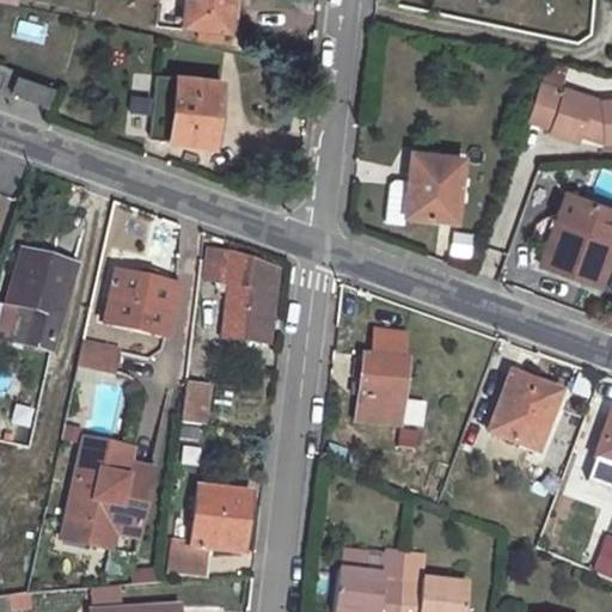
[(184,0),(183,23),(227,30),(230,0),(184,0)]
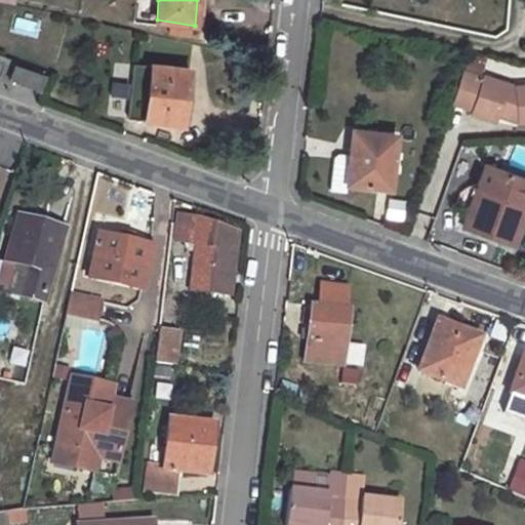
[(14,17),(12,34),(37,38),(40,22),(14,17)]
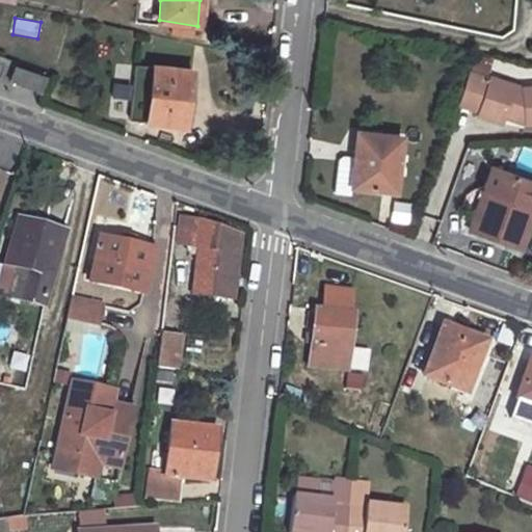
[(136,65),(130,121),(186,127),(192,72),(136,65)]
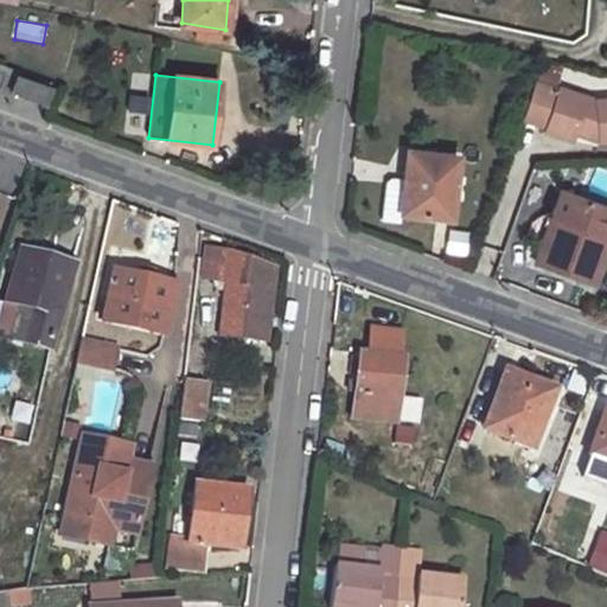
[(17,76),(12,93),(45,104),(50,88),(17,76)]
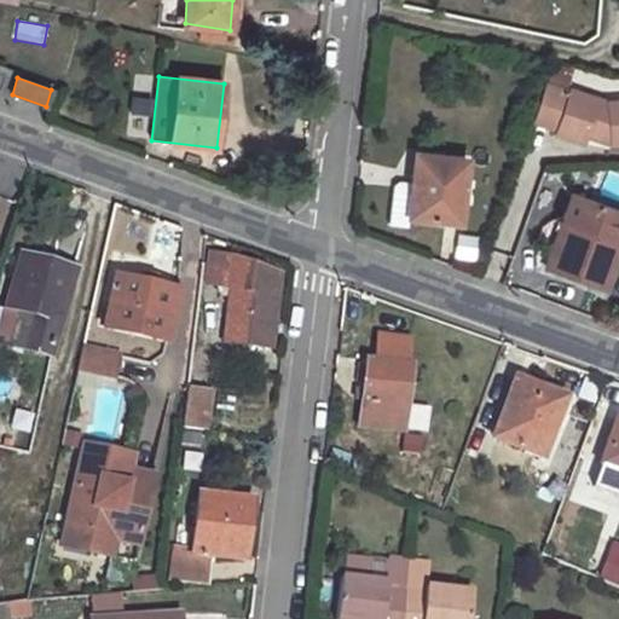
[(544,87),(532,123),(555,131),(554,137),(584,146),(586,139),(607,144),(618,144),(618,103),(607,104),(567,92),(567,94),(544,87)]
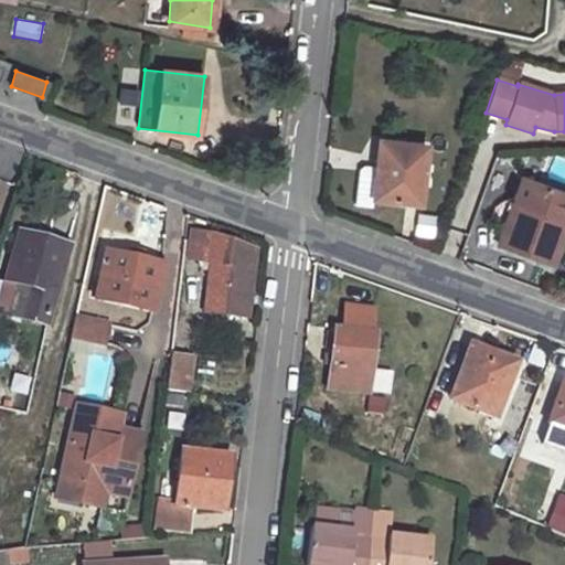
[(383,161),(380,199),(420,203),(427,146),(379,140),(376,160),(383,161)]
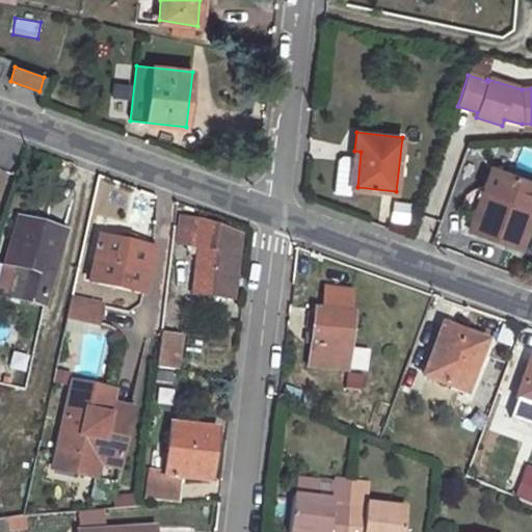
[(531,151),(524,149),(520,163),(531,166),(531,151)]
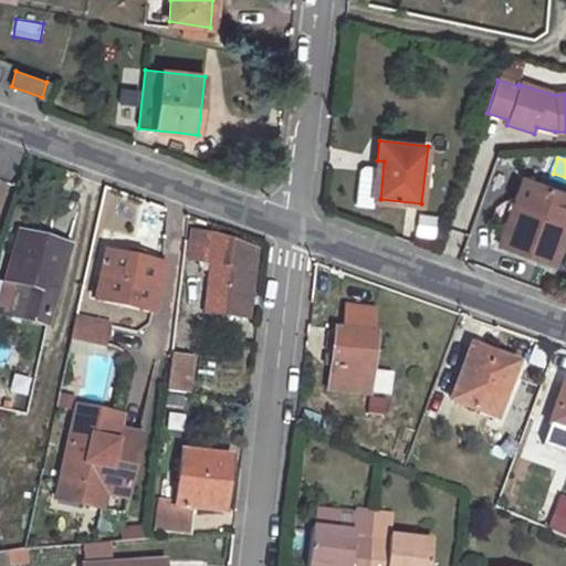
[(500,247),(555,266),(565,232),(565,222),(558,220),(565,196),(565,195),(522,179),(500,247)]
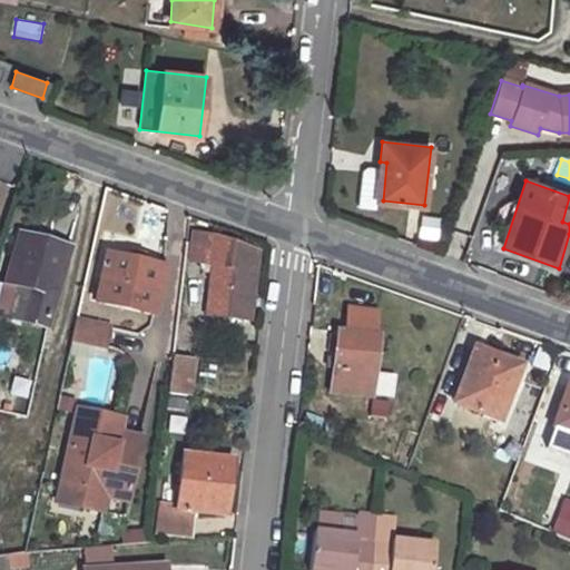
[(68,257),(41,251),(43,242),(19,235),(0,304),(0,313),(46,327),(68,257)]
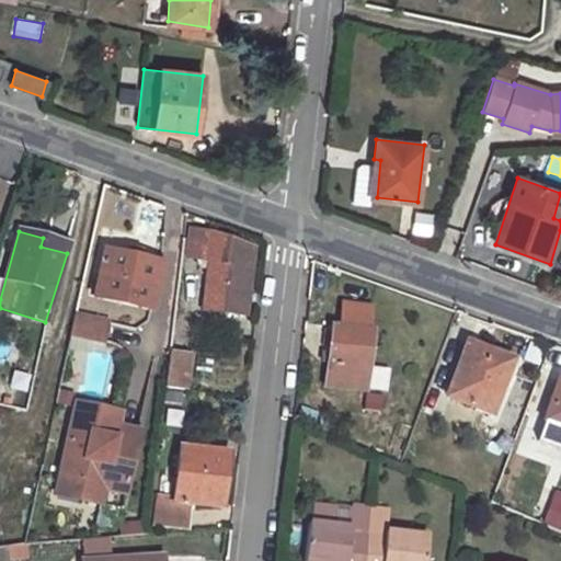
[(208,283),(204,309),(244,316),(251,258),(245,248),(208,232),(205,258),(213,260),(208,283)]
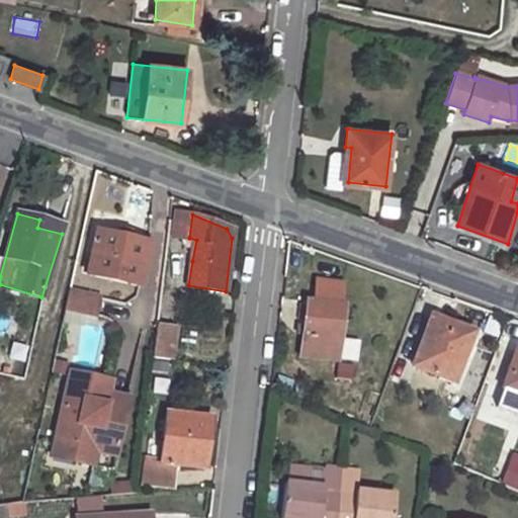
[(39,220),(37,228),(62,234),(63,227),(39,220)]
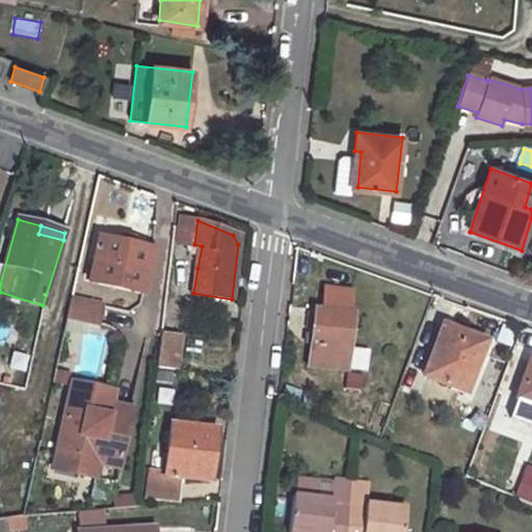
[(101,238),(90,283),(142,294),(153,251),(131,245),(122,243),(101,238)]
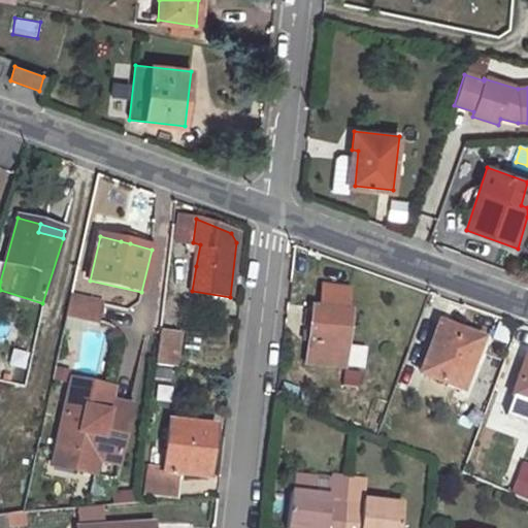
[(69,296),(66,316),(96,323),(100,303),(69,296)]
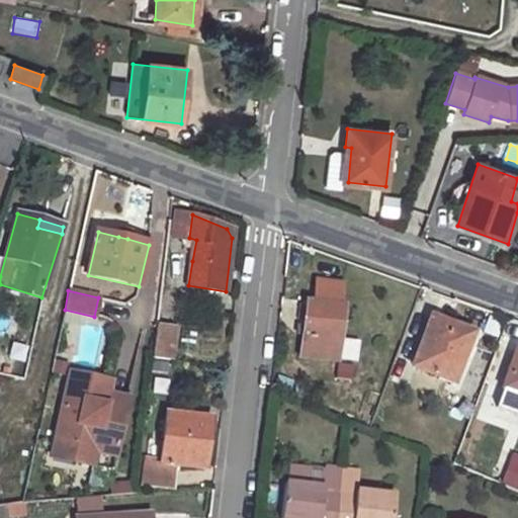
[(308,301),(300,357),(337,362),(343,307),(308,301)]
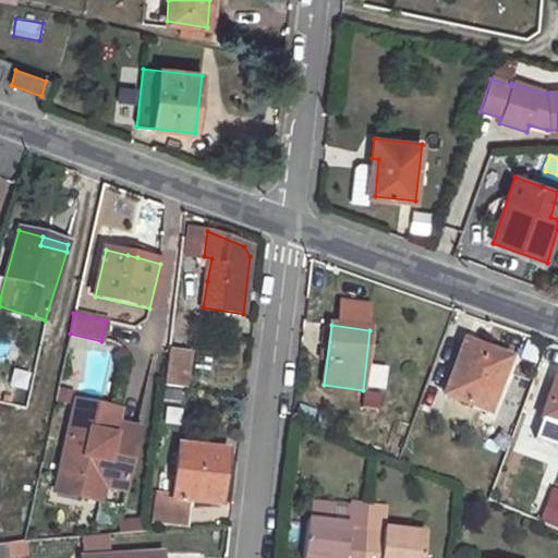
[(465,342),(444,395),(482,410),(495,376),(501,379),(509,360),(465,342)]
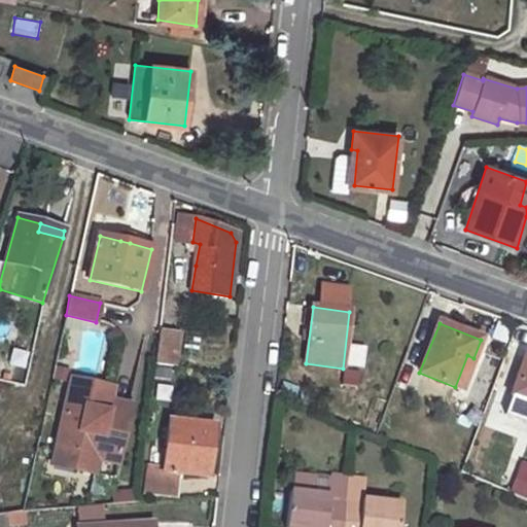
[(157,344),(155,363),(174,365),(176,346),(157,344)]
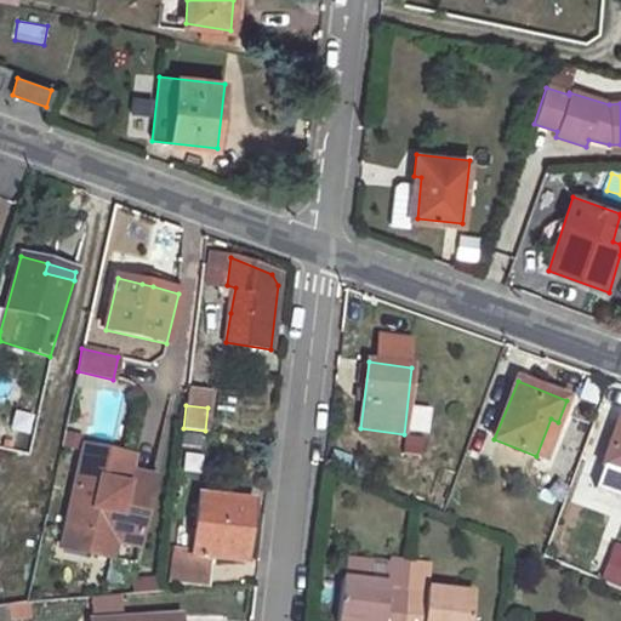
[(410,405),(409,432),(428,433),(431,406),(410,405)]
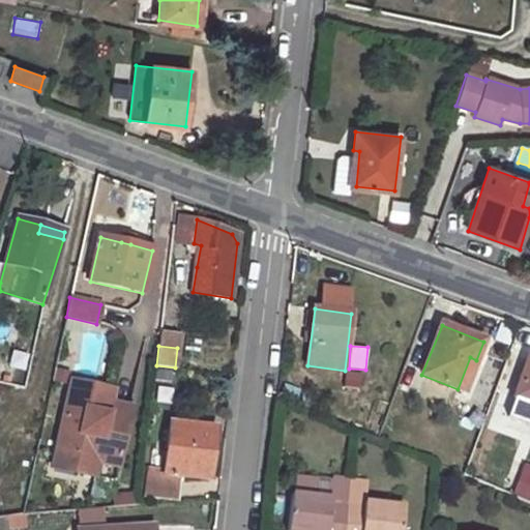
[(529,357),(509,412),(529,418),(529,357)]
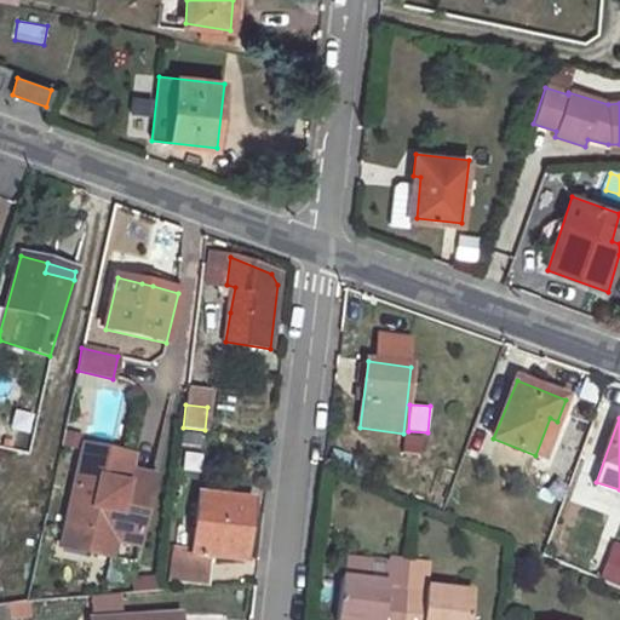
[(154,477),(130,474),(133,457),(85,446),(67,528),(115,538),(141,544),(154,477)]
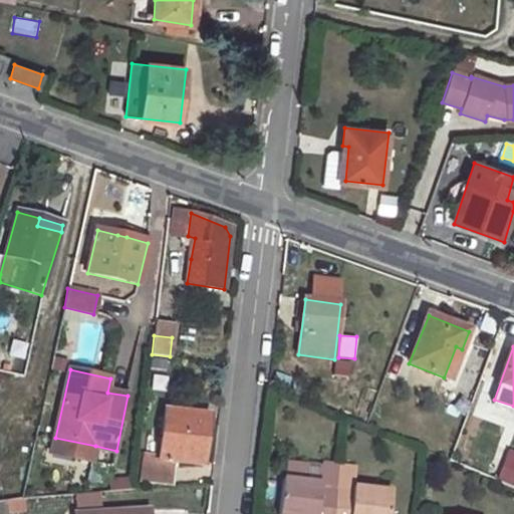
[(207,435),(202,435),(203,422),(209,423),(210,415),(166,409),(159,458),(147,458),(143,481),(173,485),(175,461),(204,465),(207,435)]
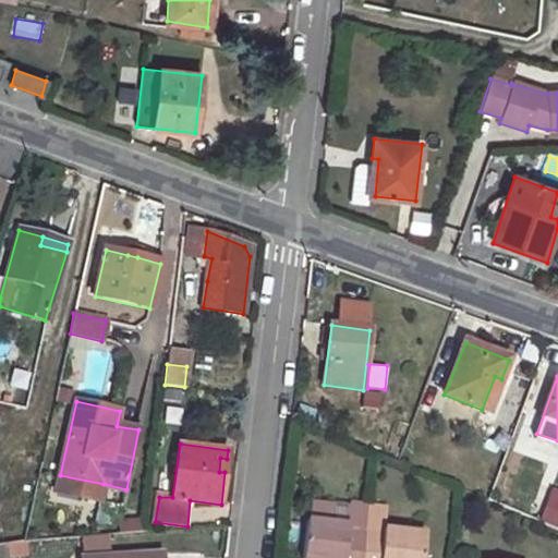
[(60,475),(57,490),(100,500),(104,484),(60,475)]
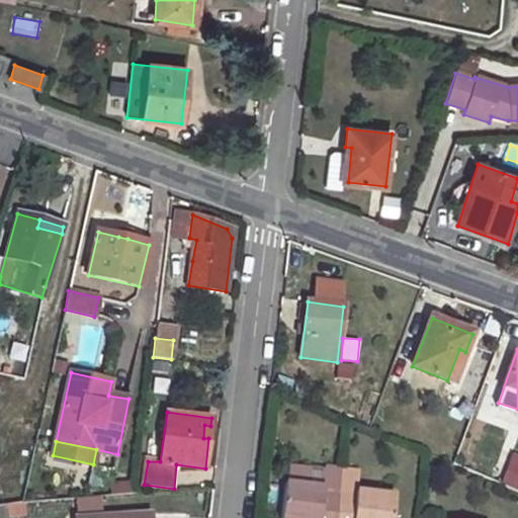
[(507,472),(517,475),(517,457),(511,456),(507,472)]
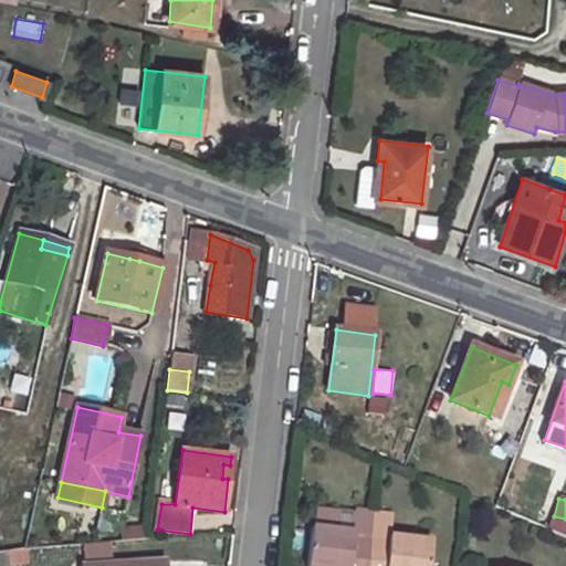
[(354,515),(352,533),(350,538),(371,542),(375,511),(355,509),(354,515)]
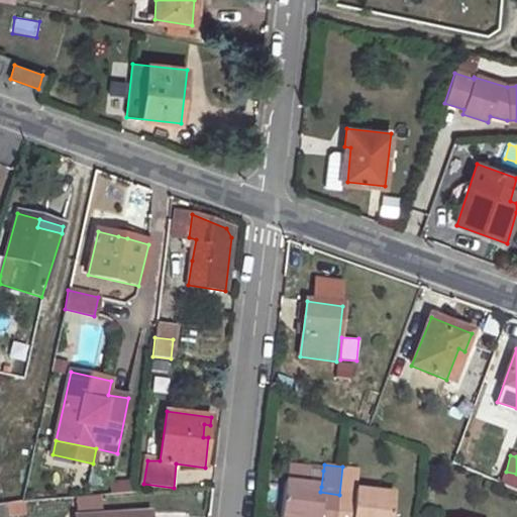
[(323,471),(287,467),(285,483),(321,487),(323,471)]
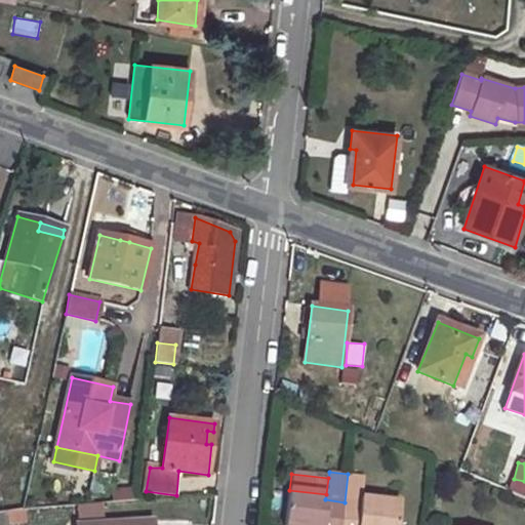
[(348,474),(345,502),(361,503),(362,498),(364,476),(348,474)]
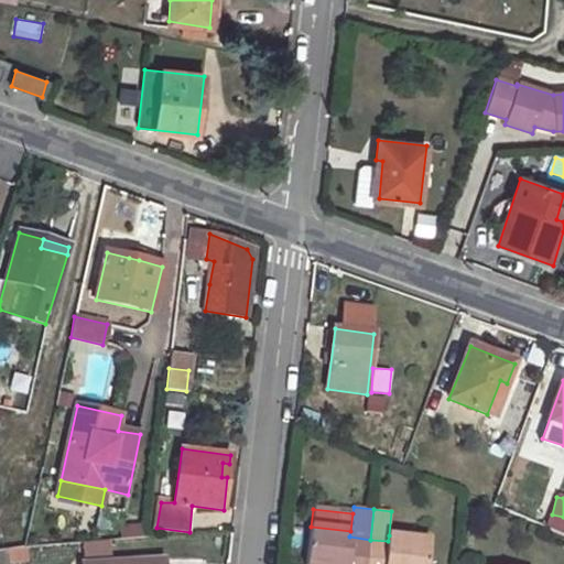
[(367,563),(370,540),(349,537),(350,531),(311,527),(308,525),(304,563),(367,563)]
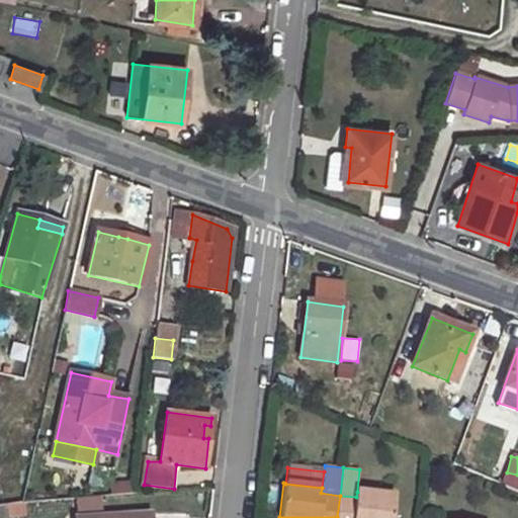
[(340,496),(337,517),(392,517),(395,496),(357,492),(356,497),(340,496)]
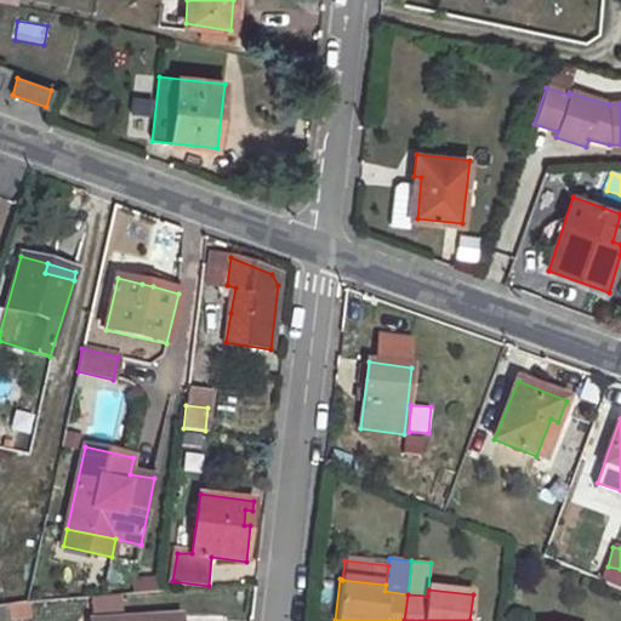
[(91,596),(91,611),(124,611),(124,596),(91,596)]
